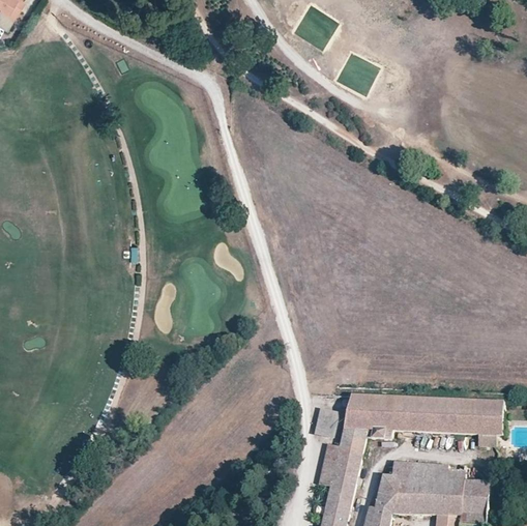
[(0,6),(10,12),(18,0),(0,0),(0,6)]
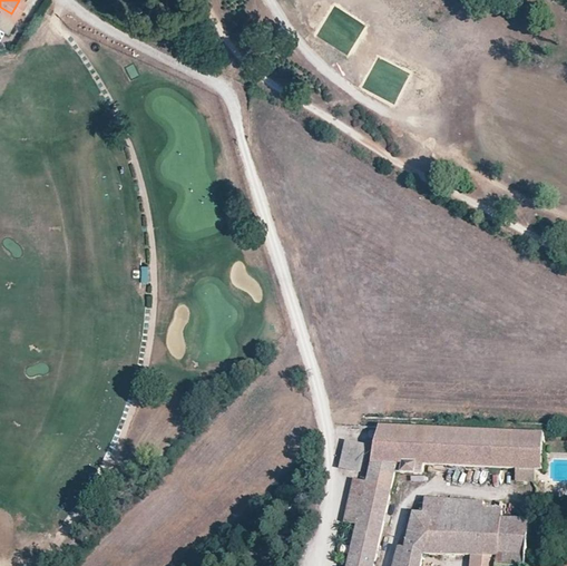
[(11,13),(0,7),(0,26),(2,28),(11,13)]
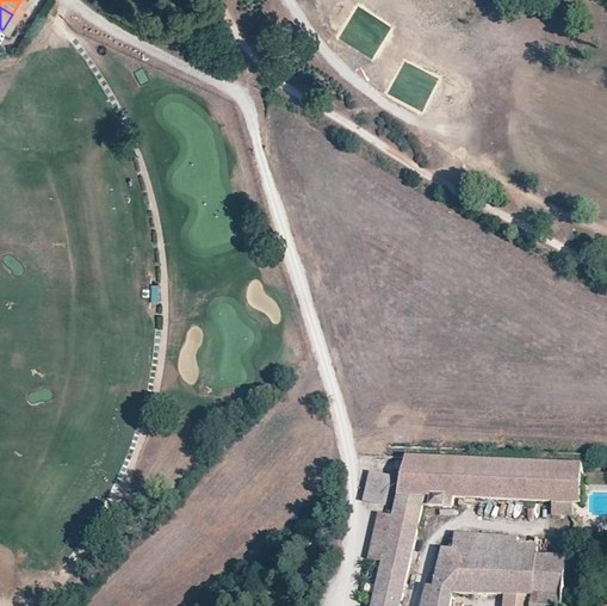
[(550,498),(571,499),(578,499),(580,459),(404,452),(396,492),(452,494),(550,498)]
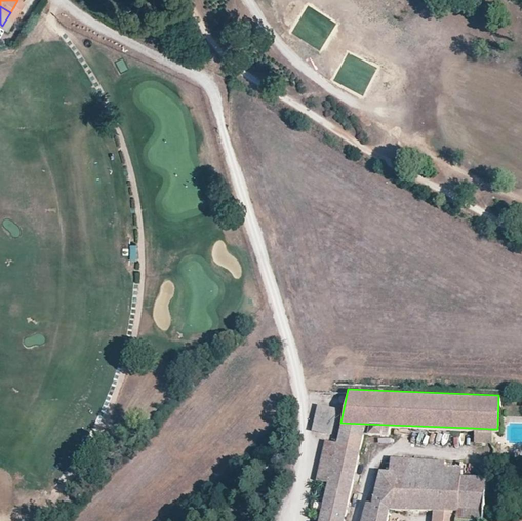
[(315,424),(327,427),(331,408),(319,405),(315,424)]
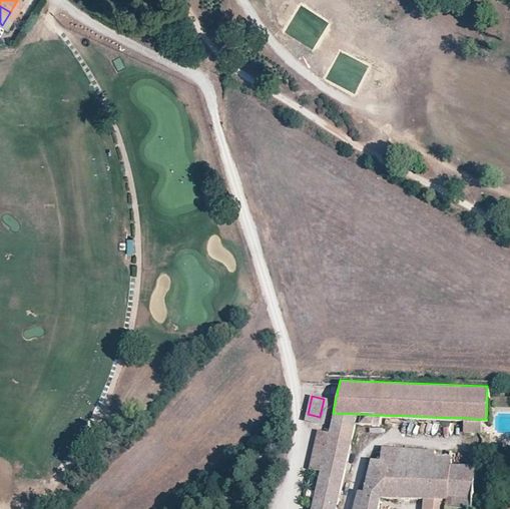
[(378,423),(380,415),(333,413),(329,429),(317,427),(308,466),(320,468),(310,508),(333,508),(354,422),(378,423)]
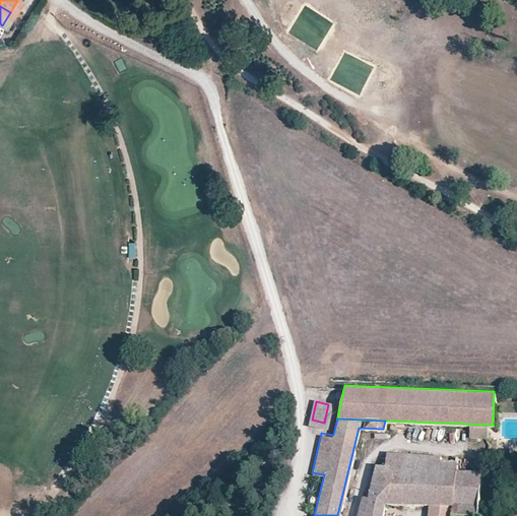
[(487,435),(487,425),(468,424),(468,435),(487,435)]
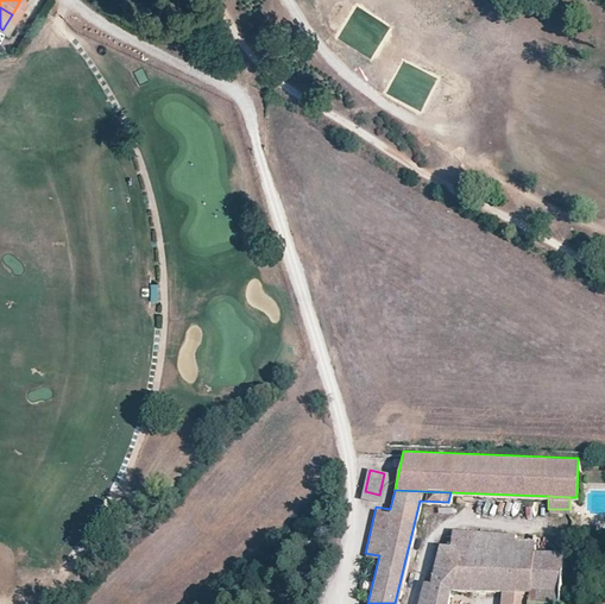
[(452,529),(452,545),(533,549),(533,533),(452,529)]
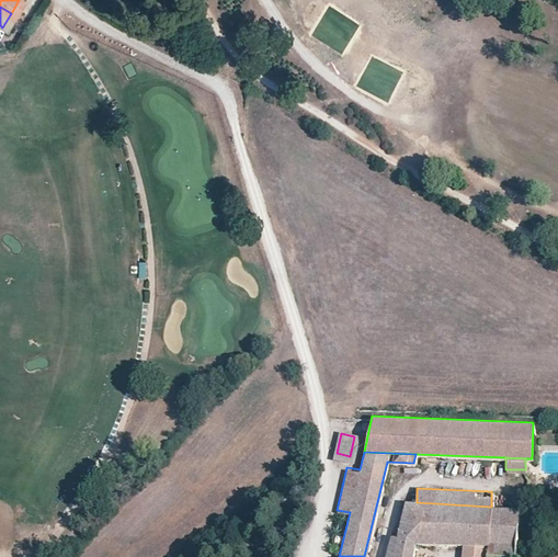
[(488,546),(487,554),(513,555),(519,508),(491,507),(417,502),(405,502),(396,536),(390,535),(384,556),(409,556),(412,542),(460,544),(488,546)]
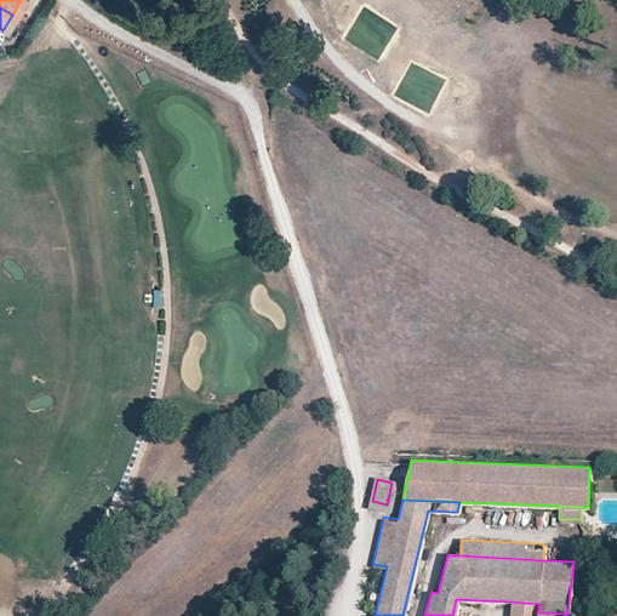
[(537,615),(538,612),(540,604),(509,602),(507,615),(537,615)]
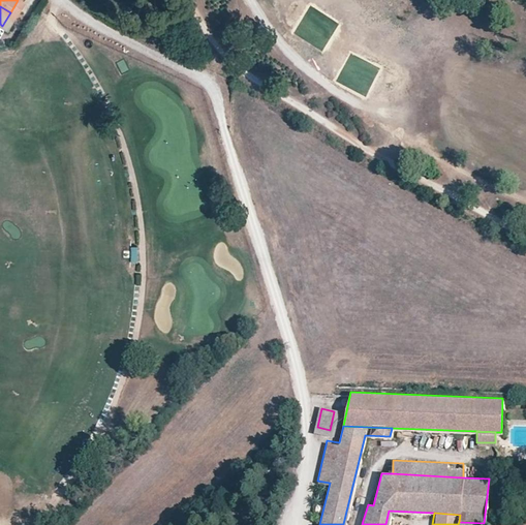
All buildings are outlined.
